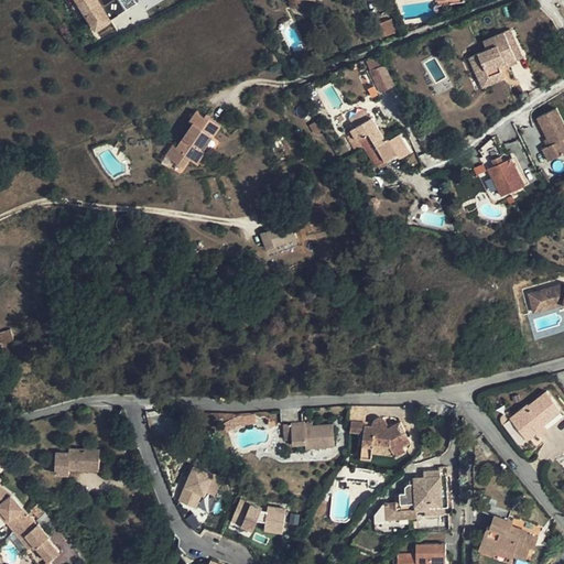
[(78,0),(97,29),(114,18),(105,4),(101,0),(78,0)]
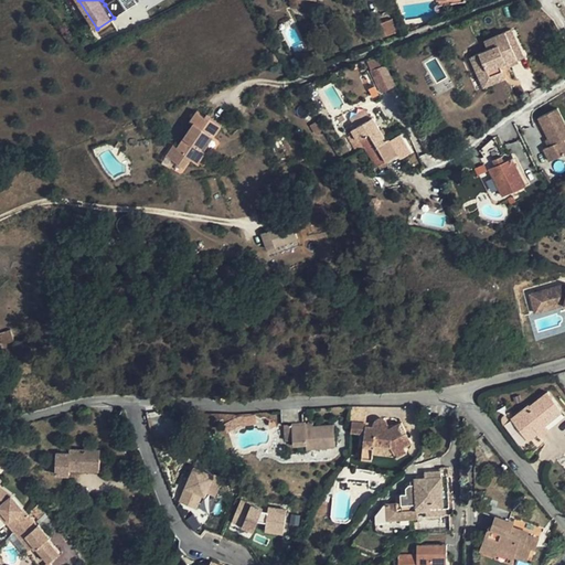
[(110,0),(105,4),(114,18),(138,1),(137,0),(110,0)]
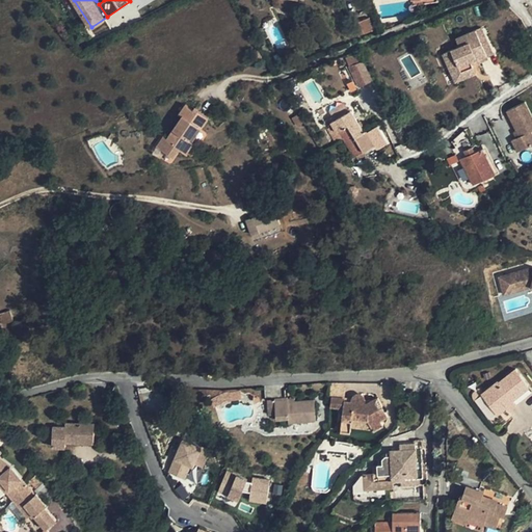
[(360,35),(374,29),(370,17),(354,23),(360,35)]
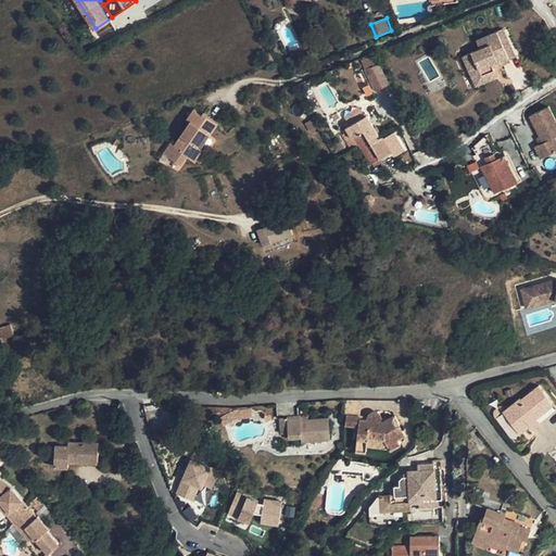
[(497,30),(510,59),(516,57),(504,28),(497,30)]
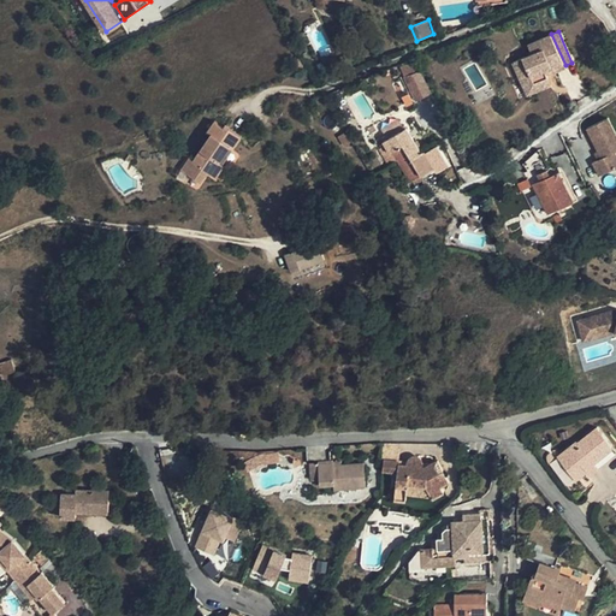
[(566,65),(551,34),(528,45),(532,53),(513,61),(519,76),(529,72),(534,82),(548,77),(546,73),(545,70),(552,66),(554,70),(566,65)]
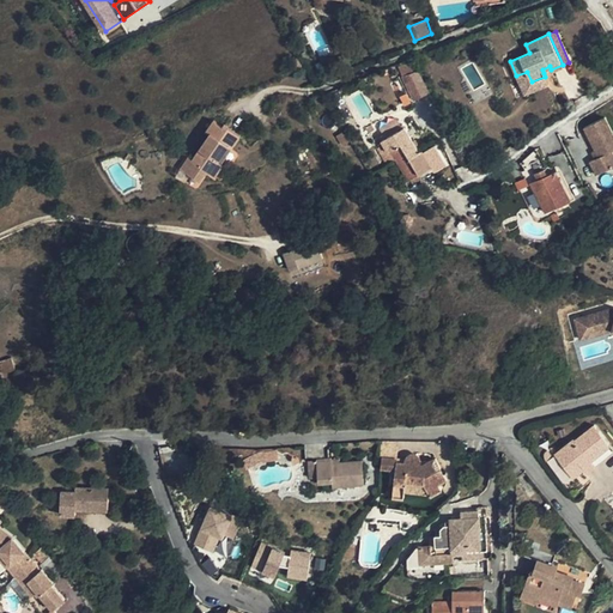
[(290,56),(297,68),(302,65),(296,54),(290,56)]
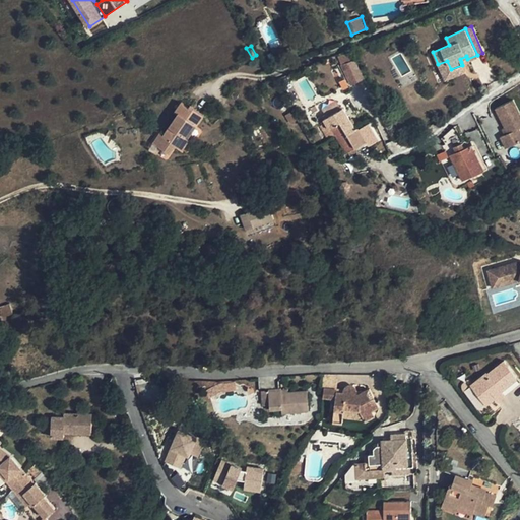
[(366,78),(355,60),(343,66),(352,84),(366,78)]
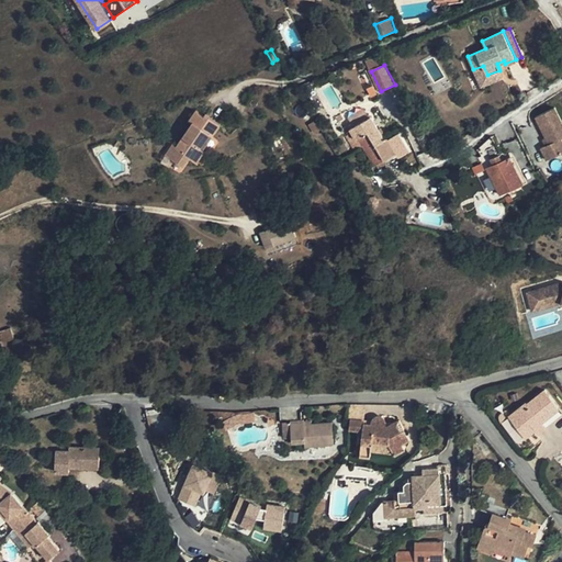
[(482,87),(491,82),(487,75),(483,66),(473,69),(482,87)]
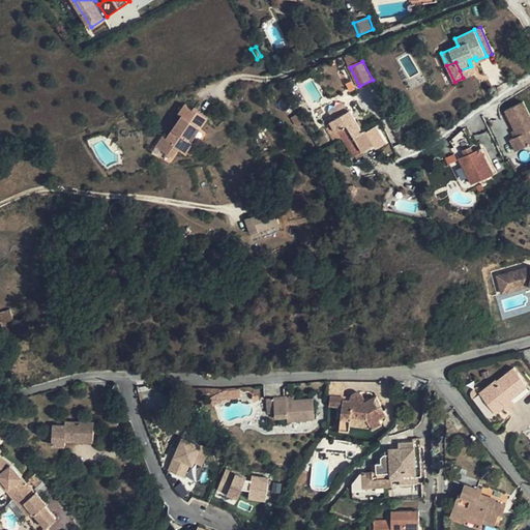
[(460,70),(463,78),(474,74),(471,66),(460,70)]
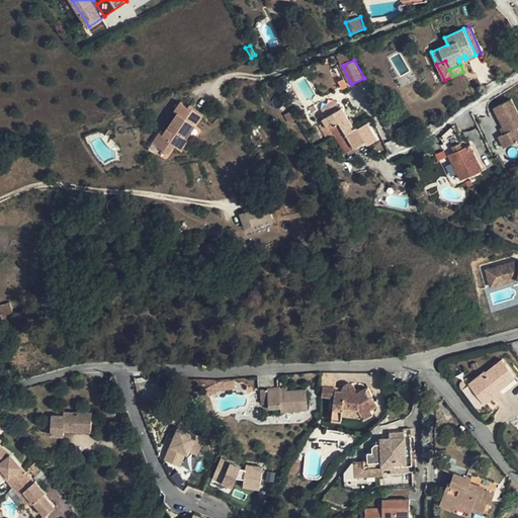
[(517,110),(511,97),(494,106),(506,132),(498,135),(504,147),(517,139),(517,127),(517,125),(517,124),(517,110)]
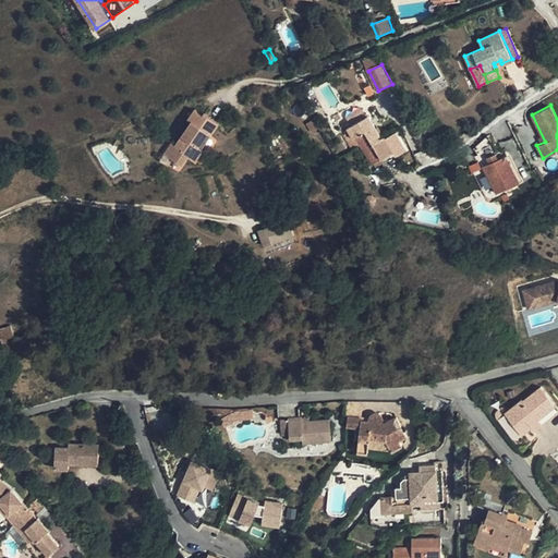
[(349,123),(366,112),(362,107),(346,117),(349,123)]
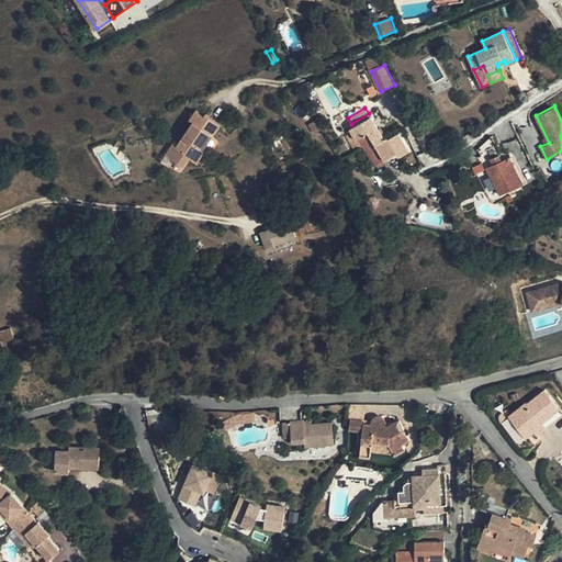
[(193,123),(177,146),(181,149),(173,159),(183,166),(190,157),(197,163),(204,150),(201,148),(210,134),(212,135),(220,124),(205,114),(204,116),(195,111),(189,120),(193,123)]
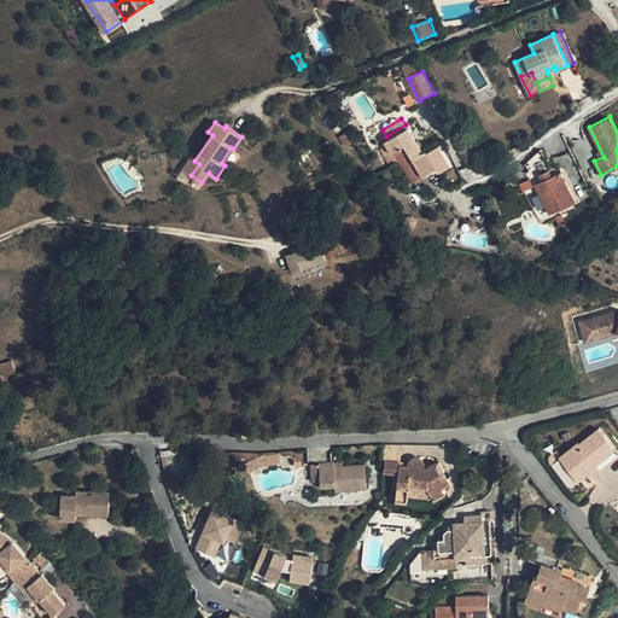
[(400,159),(409,174),(413,181),(436,168),(426,151),(423,152),(407,124),(406,124),(386,136),(383,139),(391,153),(395,151),(400,159)]
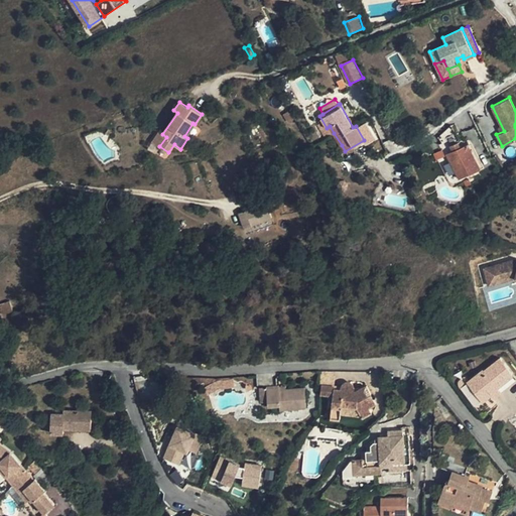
[(294,118),(289,110),(283,114),(288,122),(294,118)]
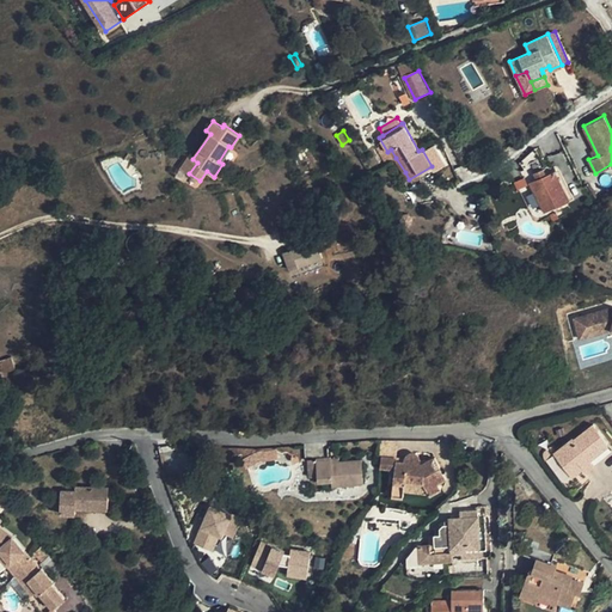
[(181,167),(189,173),(197,163),(193,159),(188,157),(181,167)]
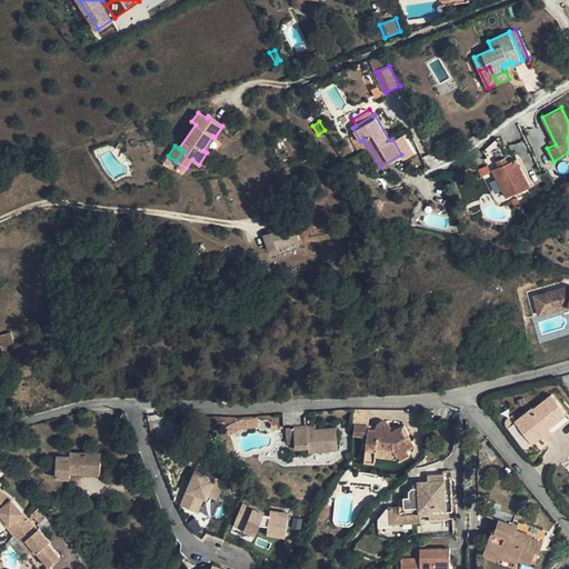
[(377,160),(368,147),(366,149),(375,162),(377,160)]
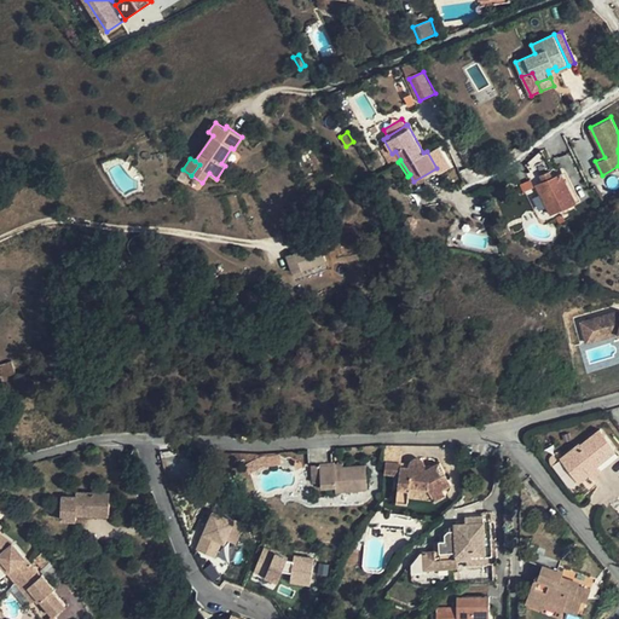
[(551,214),(577,202),(562,173),(536,185),(551,214)]
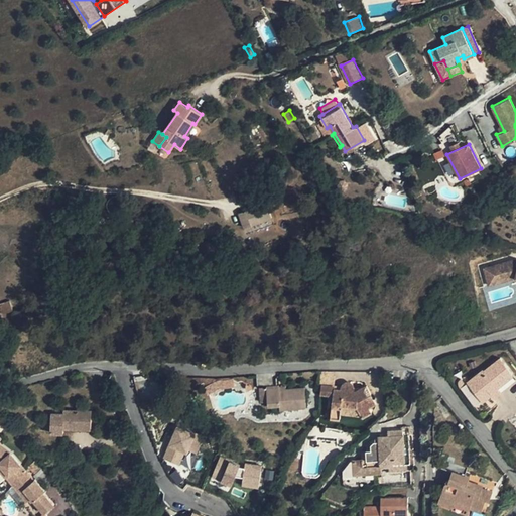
[(494,186),(499,194),(505,188),(500,181),(494,186)]
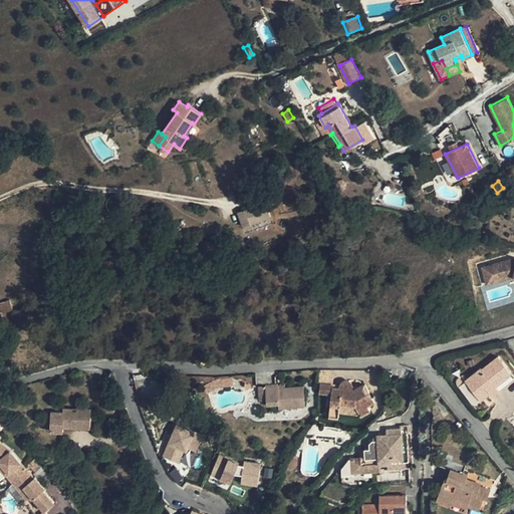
[(238,212),(244,227),(271,216),(266,202),(238,212)]
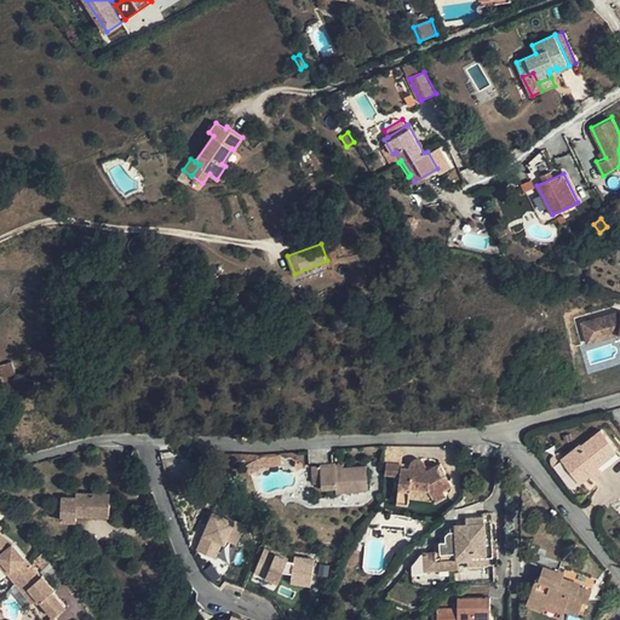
[(619,313),(585,323),(592,345),(619,336),(619,313)]
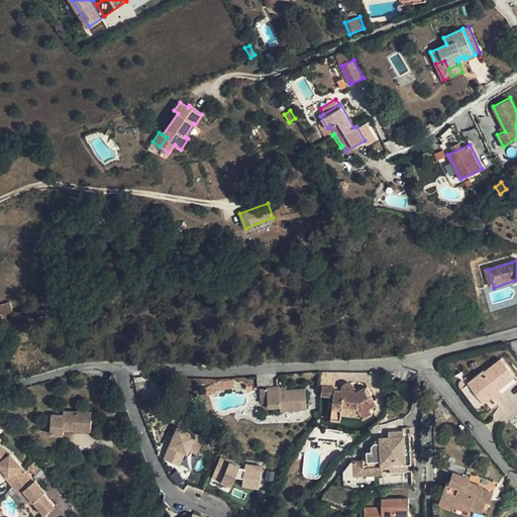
[(0,311),(0,313),(13,311),(10,301),(0,303),(0,311)]
